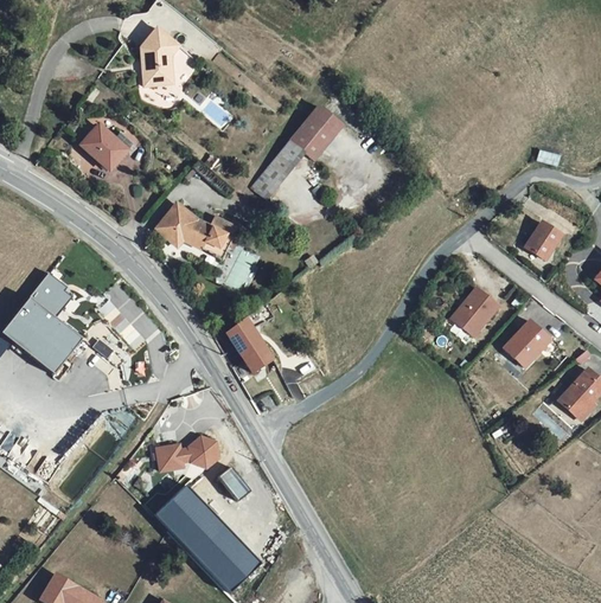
[(145,68),(145,87),(154,87),(154,81),(165,81),(165,72),(171,65),(171,59),(180,49),(159,30),(144,47),(145,58),(146,58),(147,68),(145,68)]
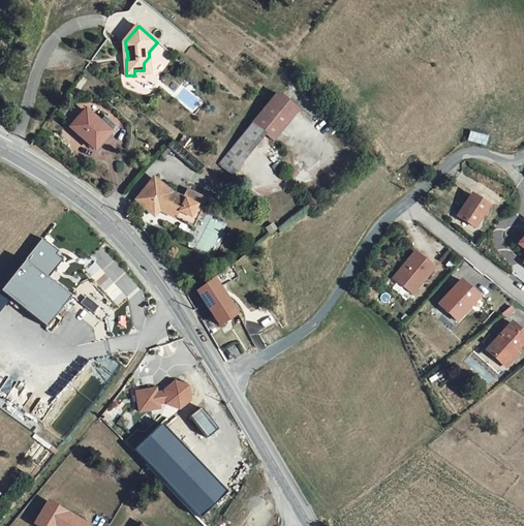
[(275,94),(216,164),(230,176),(264,134),(271,140),(295,111),(275,94)]
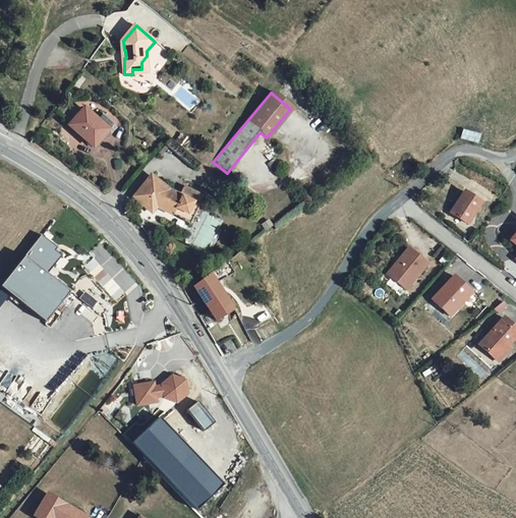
[(82,109),(68,125),(92,148),(104,135),(106,137),(116,126),(103,114),(96,121),(82,109)]
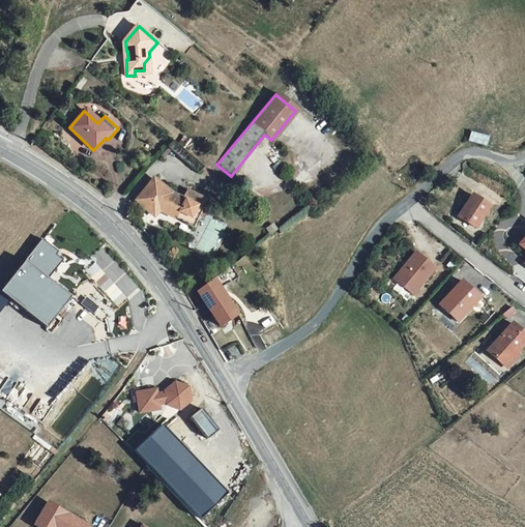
[(173,196),(161,185),(153,178),(135,200),(153,215),(158,210),(175,217),(177,213),(186,217),(193,206),(182,200),(173,196)]
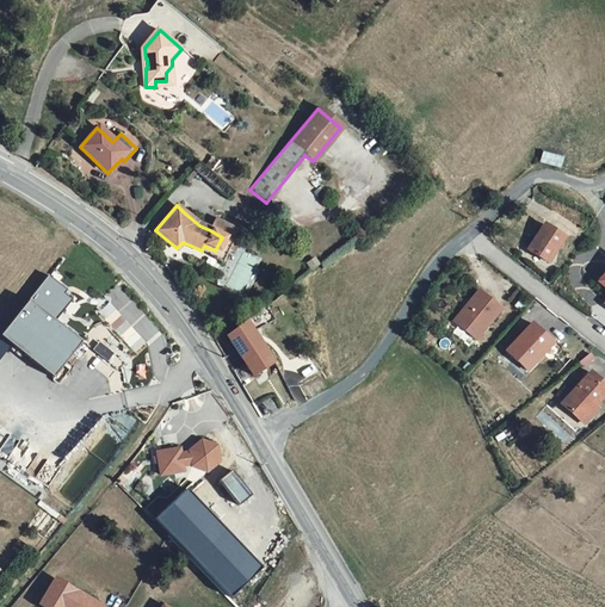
[(575,227),(556,212),(538,237),(557,252),(575,227)]
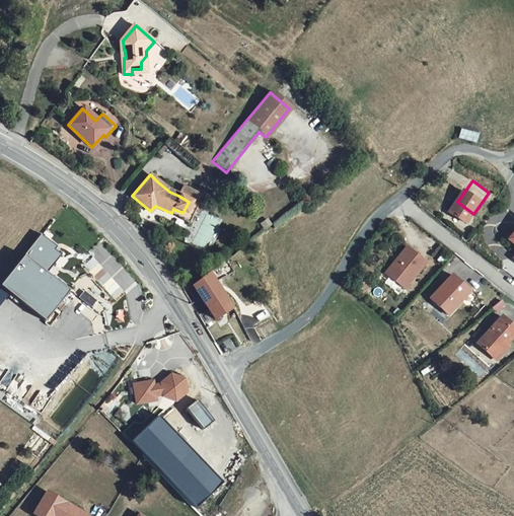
[(182,186),(178,195),(178,196),(189,202),(182,213),(191,217),(194,210),(199,212),(201,205),(196,203),(200,194),(182,186)]
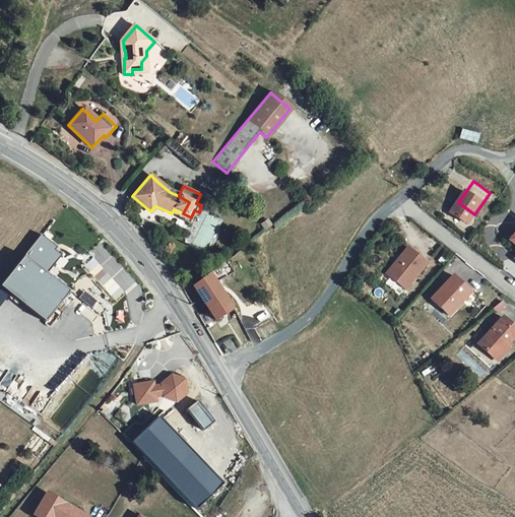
[(435,252),(416,236),(394,262),(413,278),(435,252)]
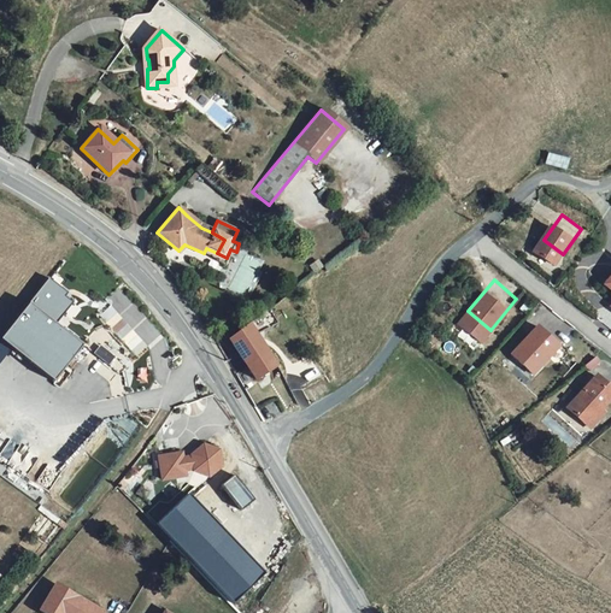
[(254,379),(274,366),(265,353),(253,336),(277,323),(276,323),(266,308),(228,339),(254,379)]
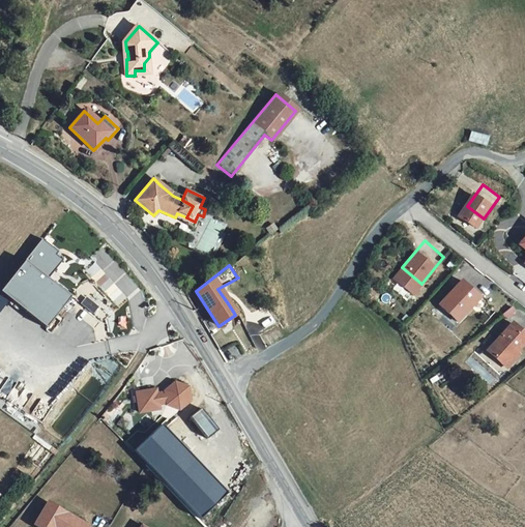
[(487,303),(495,293),(488,287),(469,272),(449,295),(467,311),(478,296),(487,303)]
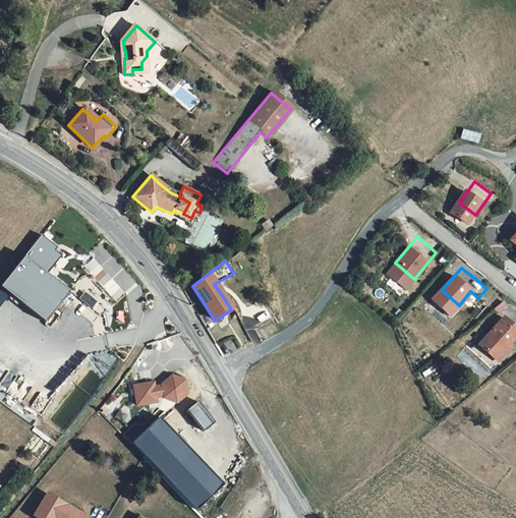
[(515,318),(511,313),(484,341),(499,354),(513,340),(514,342),(515,341),(515,318)]
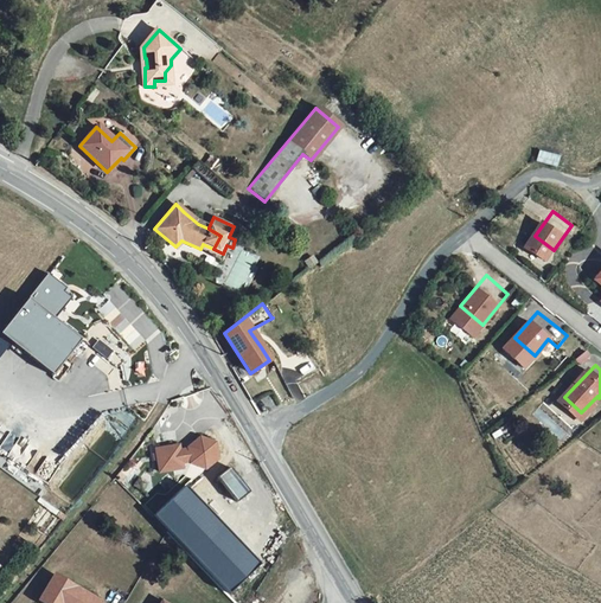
[(211,466),(223,455),(219,440),(205,435),(193,444),(193,447),(185,448),(184,443),(161,448),(166,470),(189,466),(187,461),(197,460),(211,466)]
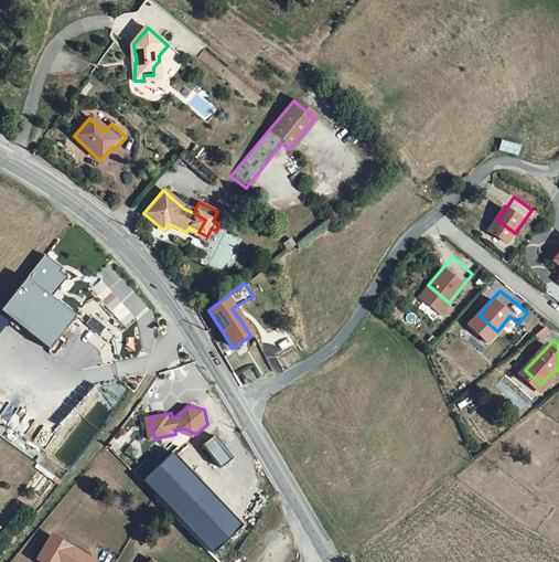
[(50,530),(36,553),(50,561),(86,561),(92,554),(50,530)]
